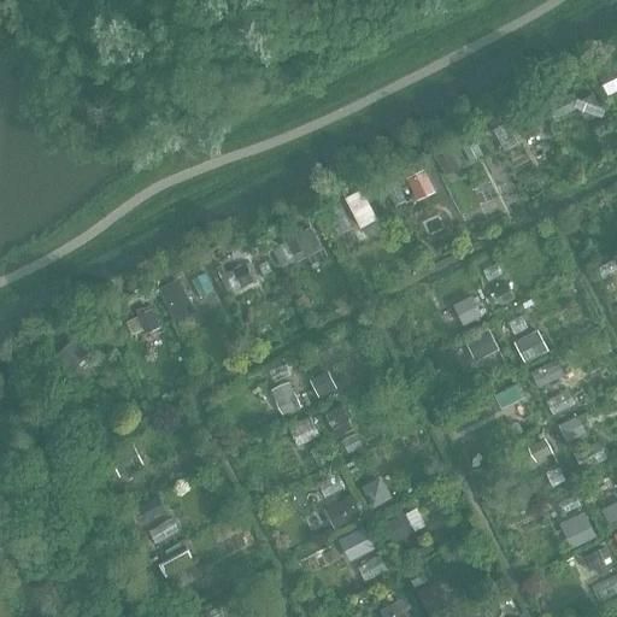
[(465,135),(436,151),(451,178),(480,163),(465,135)]
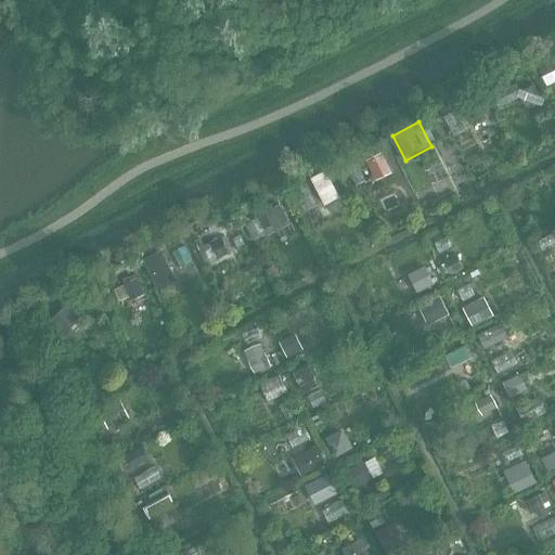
[(305,185),(289,193),(302,216),(317,208),(305,185)]
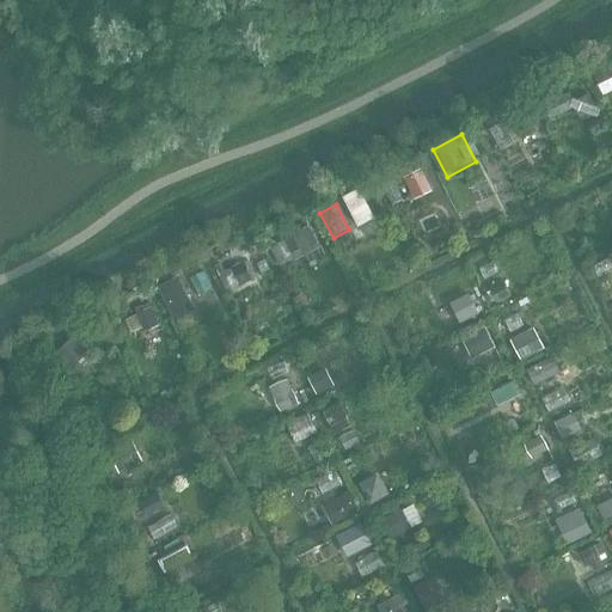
[(304,226),(279,240),(293,265),(318,251),(304,226)]
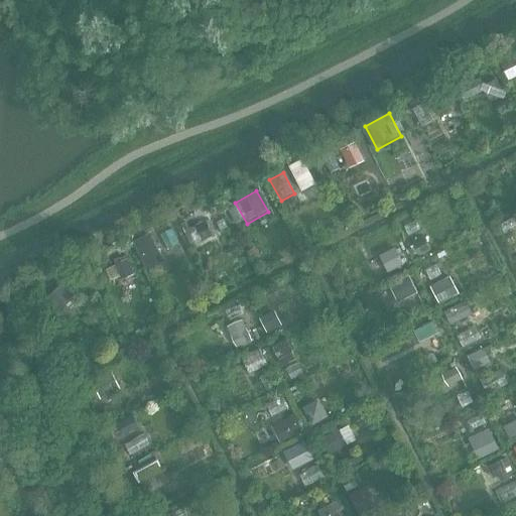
[(379,254),(387,272),(401,266),(394,248),(379,254)]
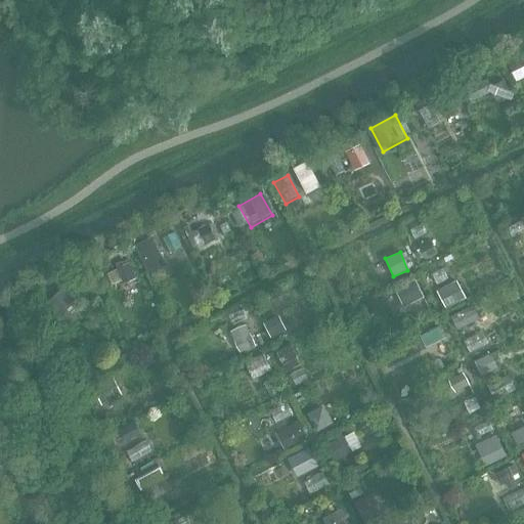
[(395,289),(405,308),(424,298),(413,279),(395,289)]
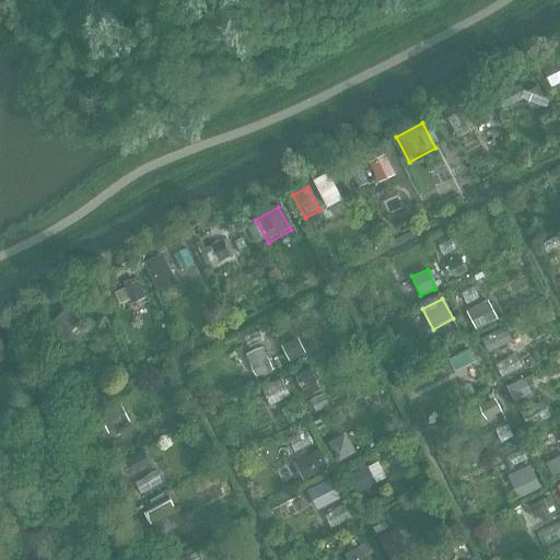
[(486,301),(467,312),(477,331),(497,322),(486,301)]
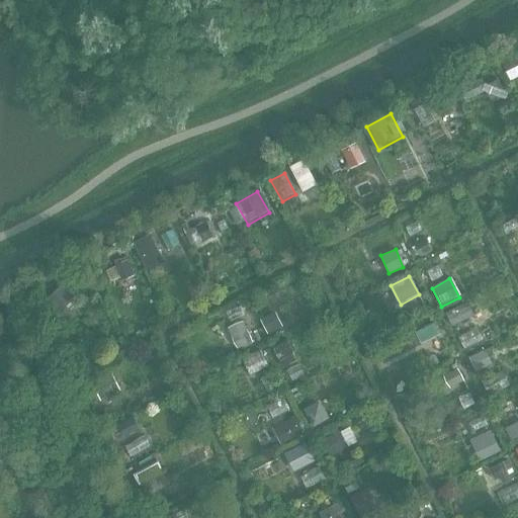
[(277,316),(261,322),(267,337),(283,331),(277,316)]
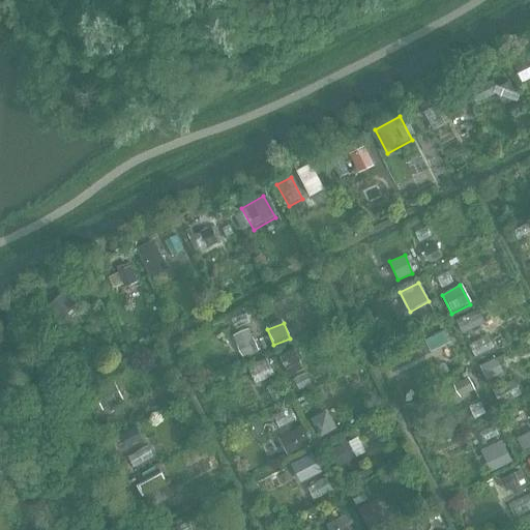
[(248,328),(230,337),(240,356),(258,346),(248,328)]
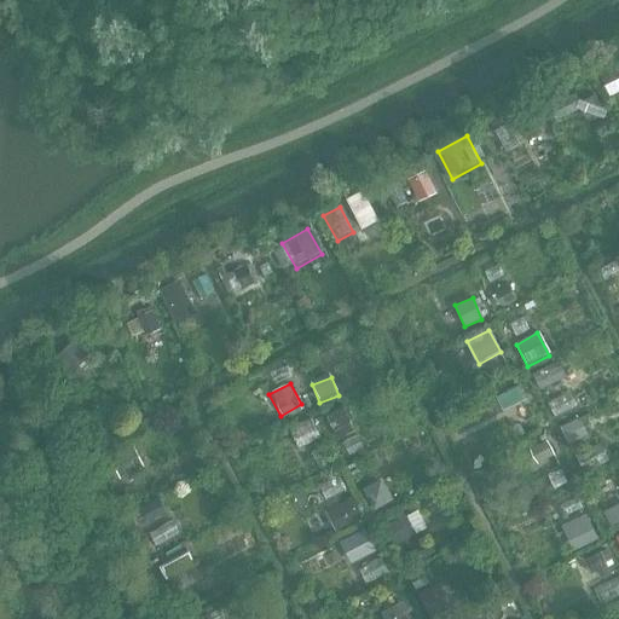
[(345,409),(328,417),(340,443),(357,434),(345,409)]
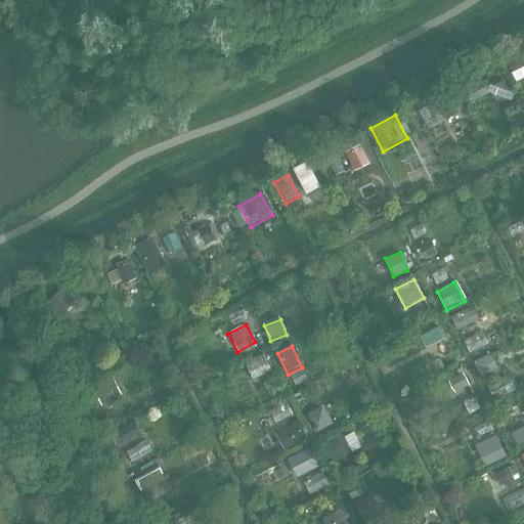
[(264,355),(246,364),(254,381),(272,372),(264,355)]
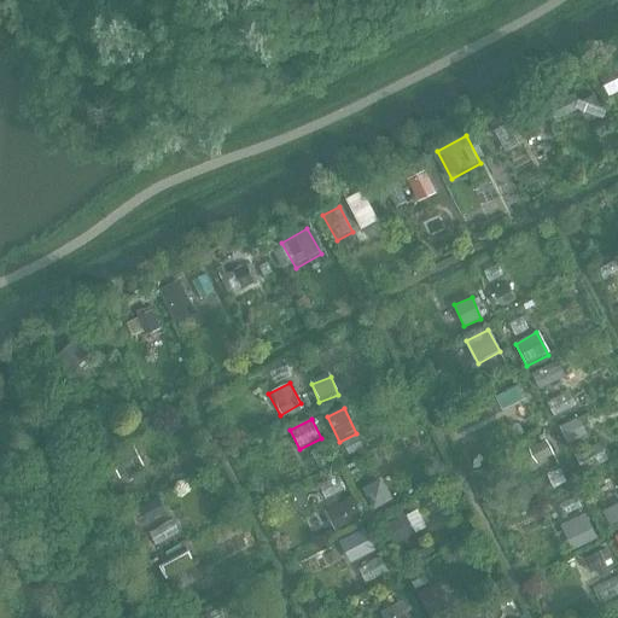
[(325,449),(303,459),(309,473),(331,462),(325,449)]
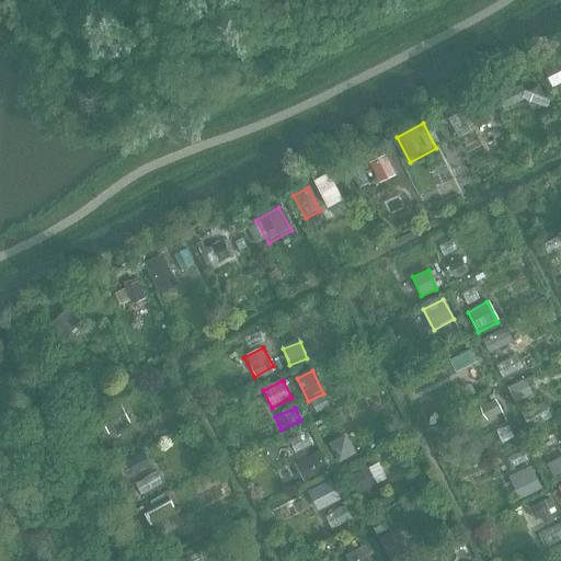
[(505,426),(495,432),(504,447),(514,442),(505,426)]
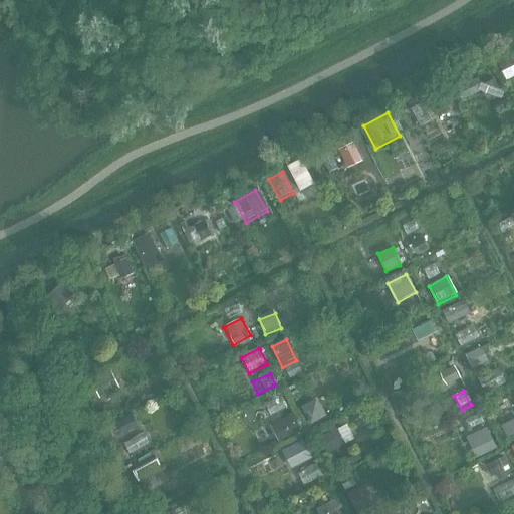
[(282,396),(265,405),(270,416),(288,407),(282,396)]
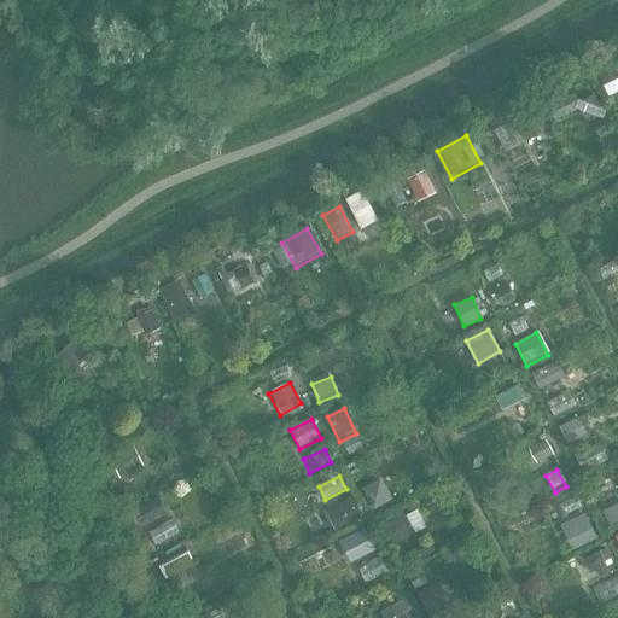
[(572,497),(559,505),(569,522),(582,514),(572,497)]
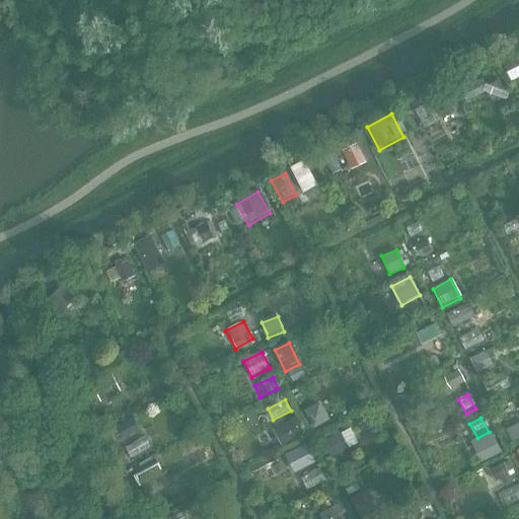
[(518,424),(507,431),(513,443),(518,440),(518,424)]
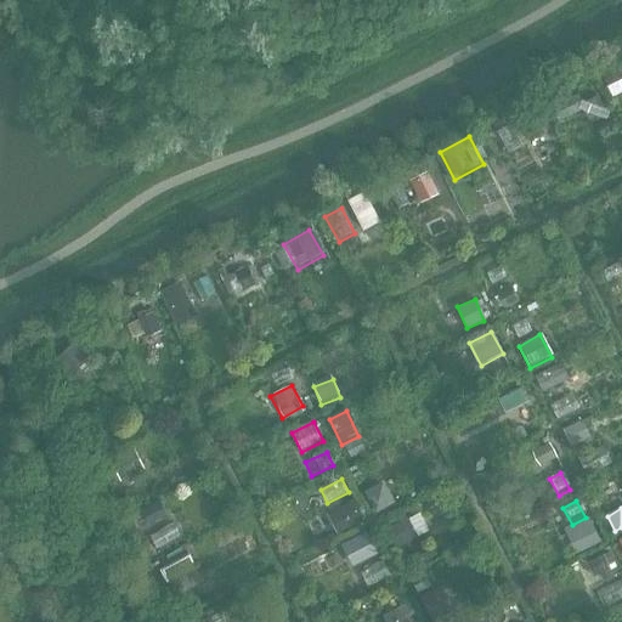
[(410,518),(384,531),(395,553),(420,539),(410,518)]
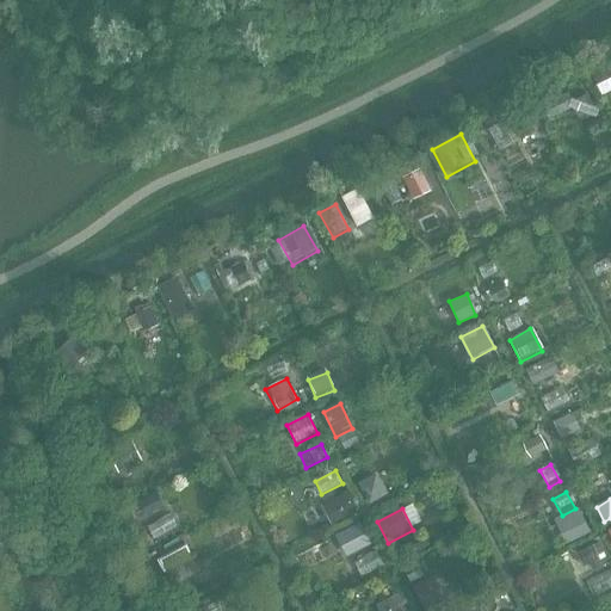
[(578,512),(561,520),(572,542),(588,534),(578,512)]
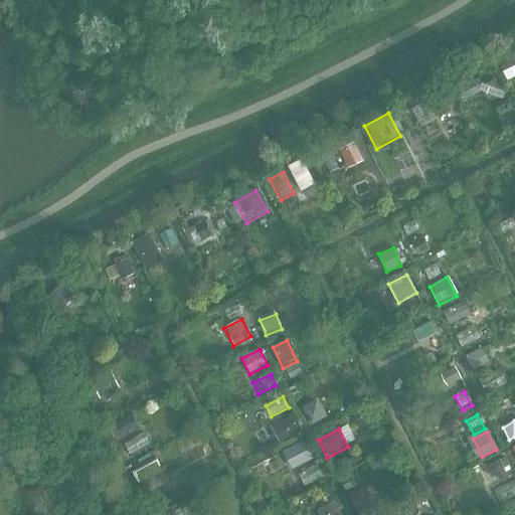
[(305,440),(283,452),(293,471),(315,459),(305,440)]
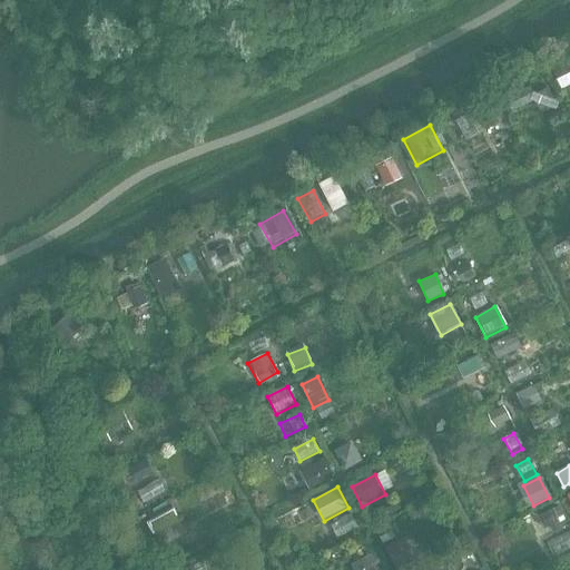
[(553,505),(538,514),(547,530),(562,522),(553,505)]
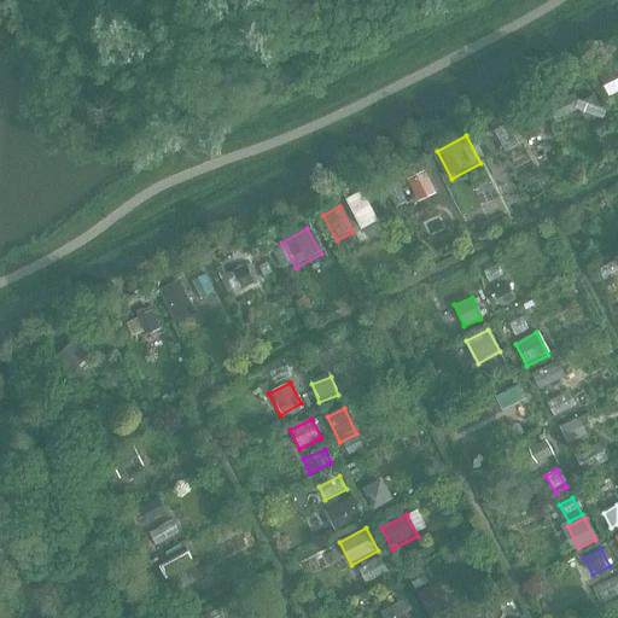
[(590,592),(598,608),(617,598),(617,582),(617,579),(590,592)]
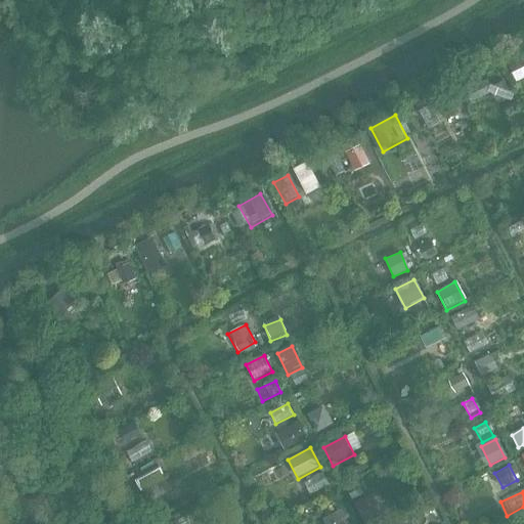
[(366,496),(351,505),(361,523),(366,523),(378,518),(366,496)]
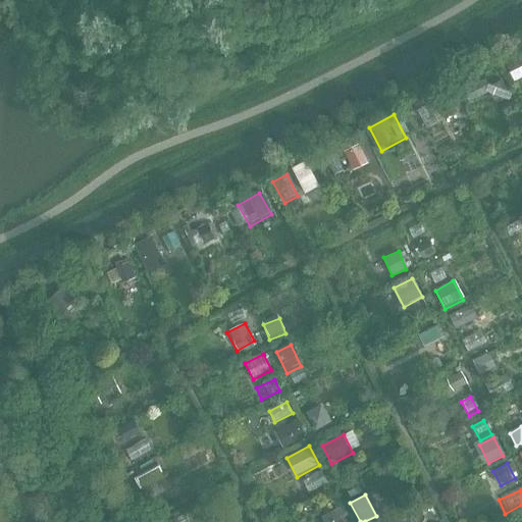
[(347,521),(340,508),(321,517),(324,521),(347,521)]
